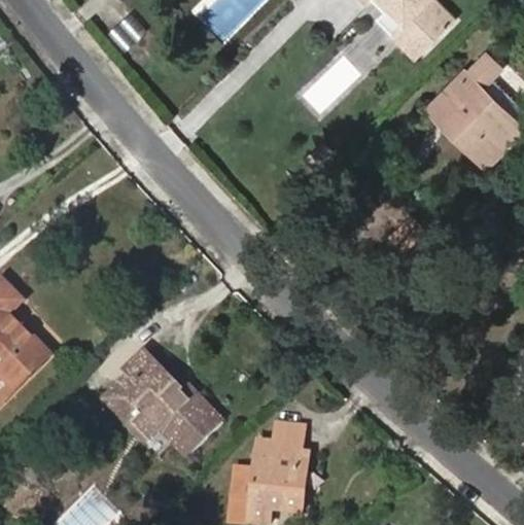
[(450,24),(426,1),(427,0),(354,0),(362,8),(367,4),(371,0),(386,0),(381,7),(400,25),(387,38),(412,63),(450,24)]
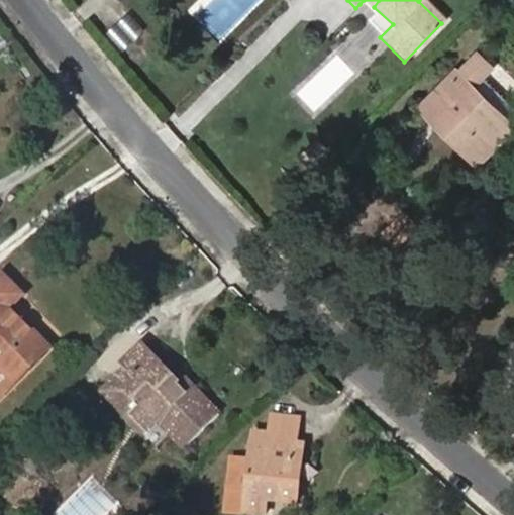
[(372,15),(365,22),(380,37),(393,24),(374,7),(379,0),(364,0),(360,4),(372,15)]
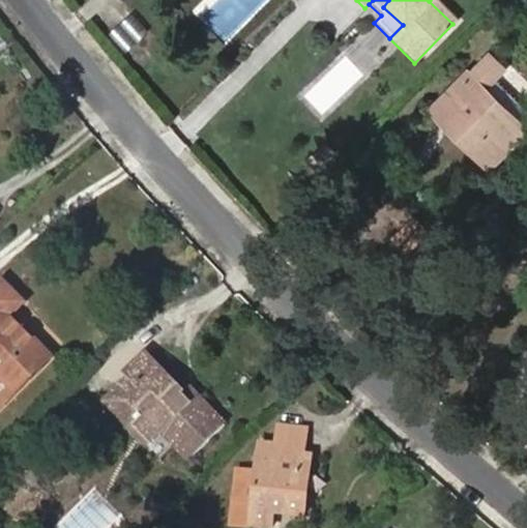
[(487,164),(524,125),(488,89),(506,69),(489,53),(447,96),(462,111),(455,118),(478,145),(474,150),(487,164)]
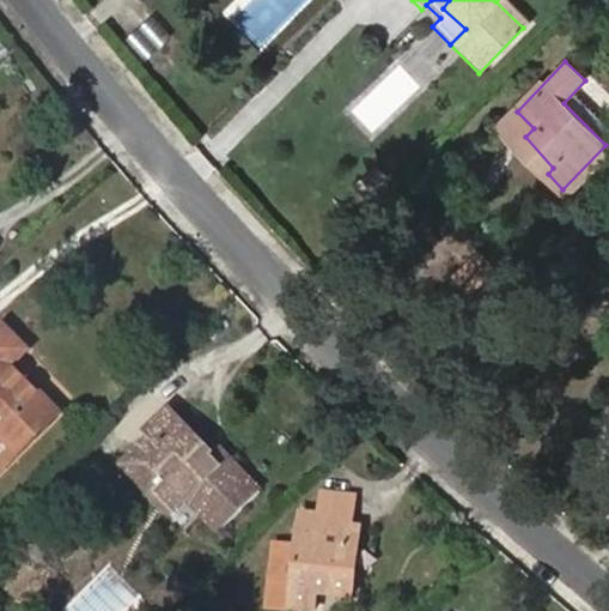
[(525,137),(534,128),(517,112),(501,128),(548,174),(553,168),(525,137)]
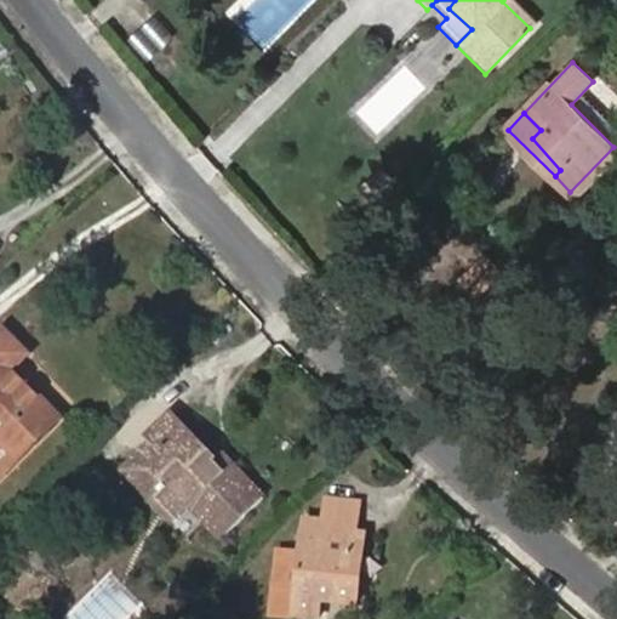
[(384,175),(394,166),(386,158),(376,166),(384,175)]
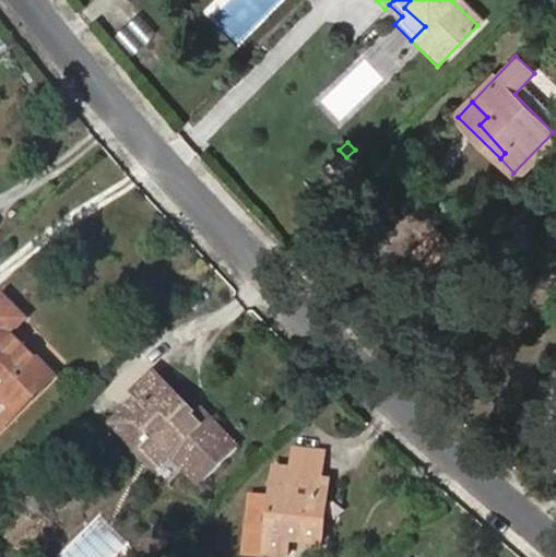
[(0,394),(15,411),(51,376),(9,331),(23,317),(3,297),(0,300),(0,394)]
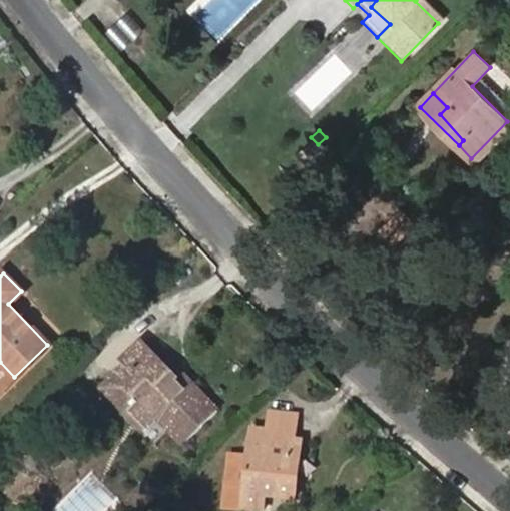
[(192,380),(187,386),(179,378),(143,342),(122,364),(137,379),(125,392),(138,403),(126,416),(142,433),(155,420),(178,444),(217,405),(192,380)]
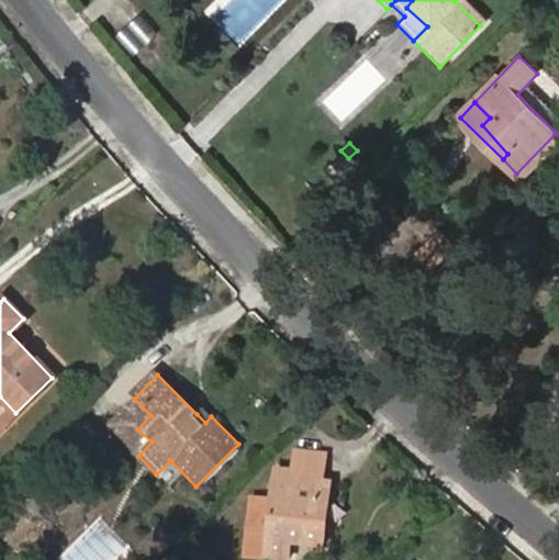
[(0,428),(15,413),(0,396),(0,428)]
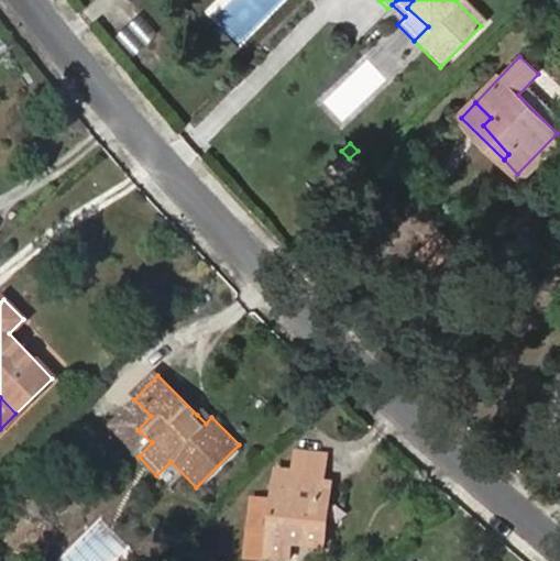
[(152,442),(138,430),(151,416),(134,399),(108,426),(139,457),(152,442)]
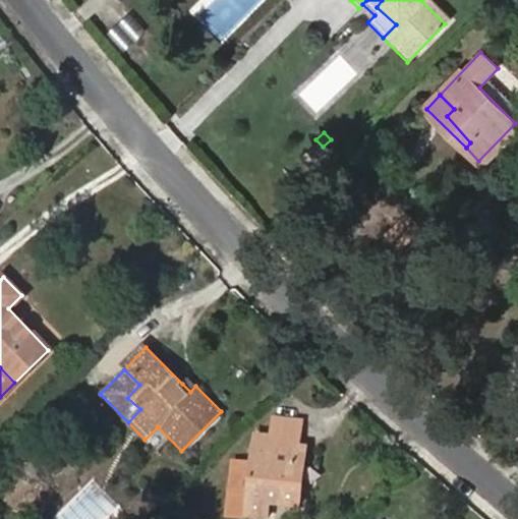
[(195,386),(187,378),(182,384),(190,392),(195,386)]
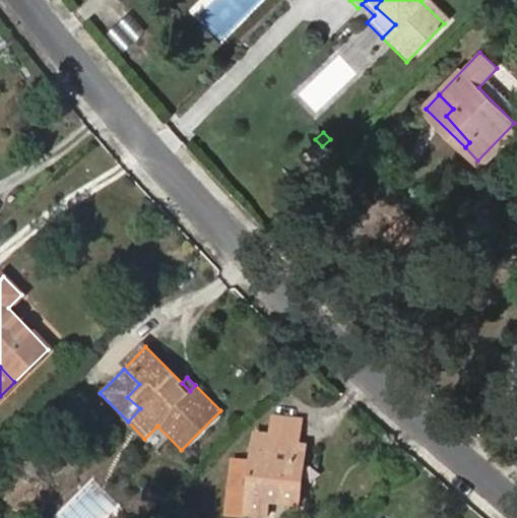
[(299,419),(273,417),(270,444),(297,446),(299,419)]
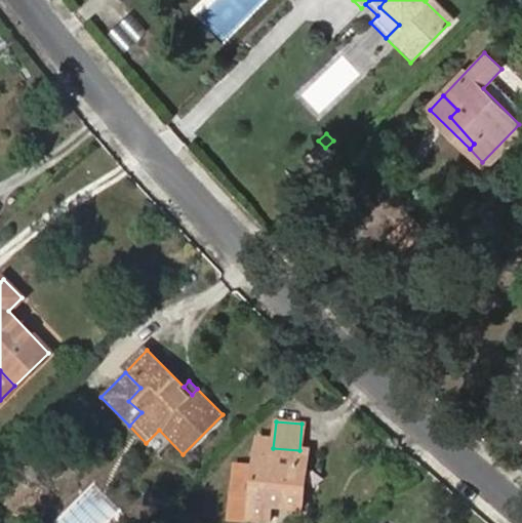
[(304,486),(296,485),(299,450),(273,448),(254,446),(248,520),(269,522),(270,508),(302,510),(304,486)]
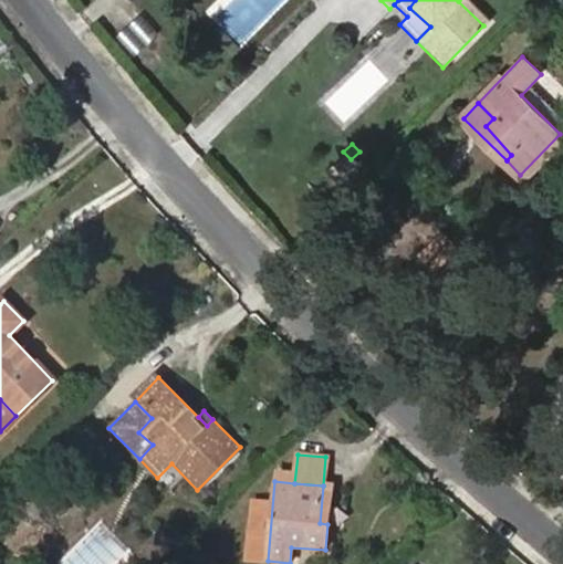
[(327,524),(332,486),(323,486),(320,523),(327,524)]
